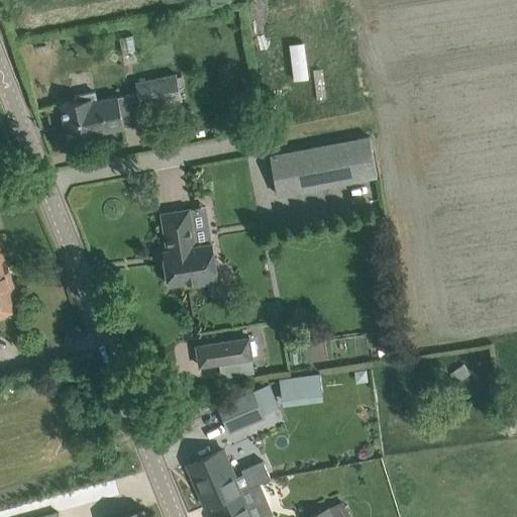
[(101,136),(100,132),(108,130),(108,128),(115,127),(115,129),(124,127),(120,107),(120,105),(139,101),(141,109),(183,100),(177,74),(135,82),(137,93),(98,101),(97,92),(75,96),(76,101),(61,104),(69,143),(101,136)]
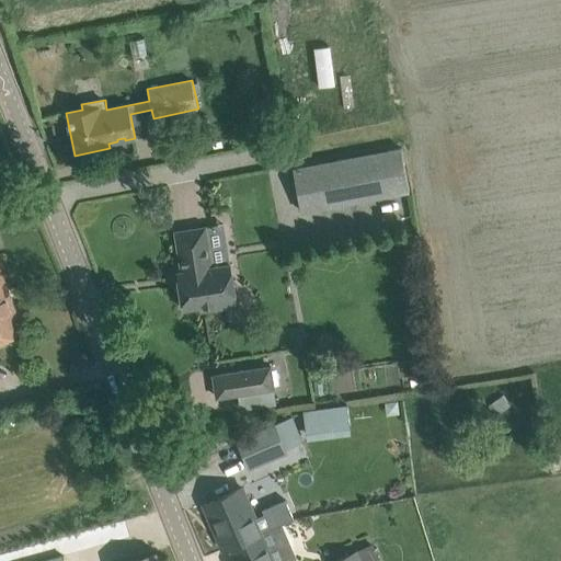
[(301,213),(410,192),(401,147),(293,169),(301,213)]
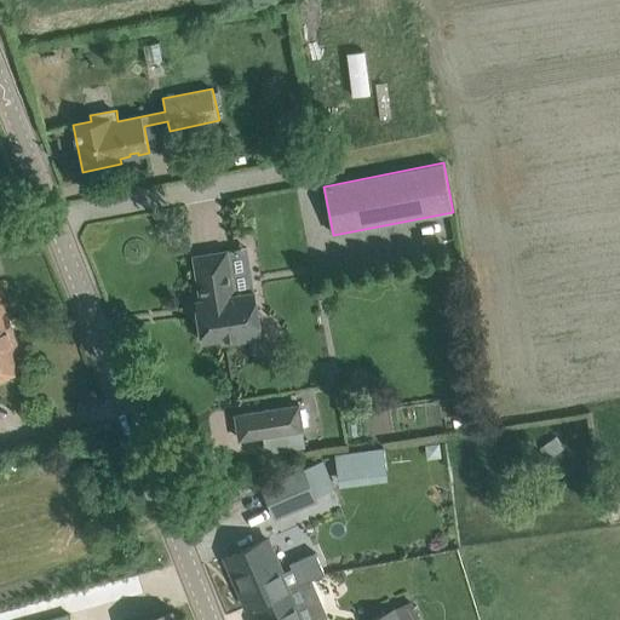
[(234,294),(228,251),(194,256),(201,299),(196,300),(202,342),(220,339),(222,344),(262,337),(256,291),(234,294)]
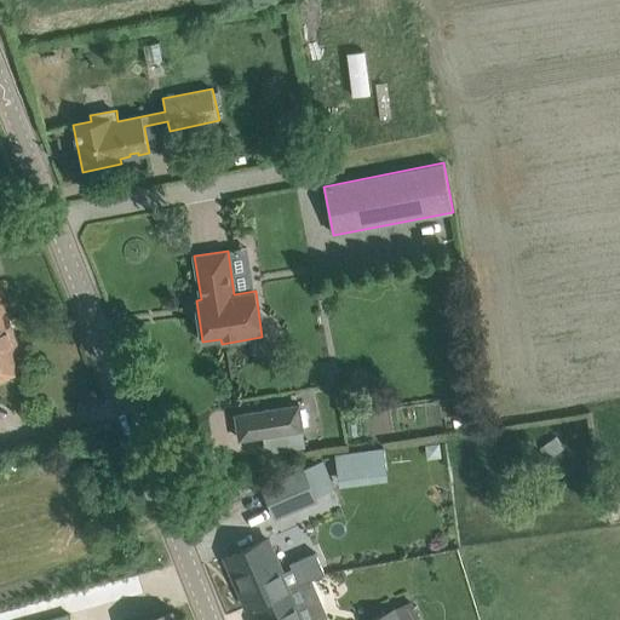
[(0,375),(26,367),(10,322),(0,325),(0,375)]
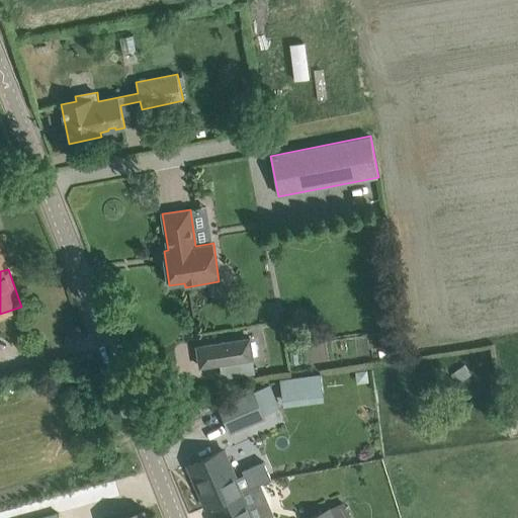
[(200,366),(221,363),(253,359),(249,338),(197,346),(200,366)]
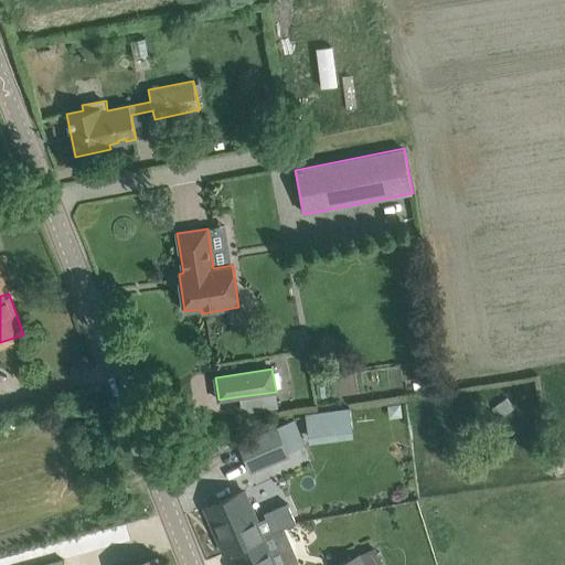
[(351,407),(307,409),(308,439),(352,437),(351,407)]
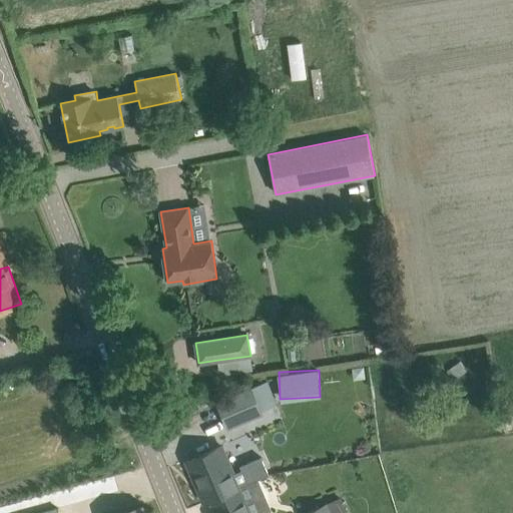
[(277,404),(267,382),(251,388),(216,403),(227,428),(263,413),(262,410),(277,404)]
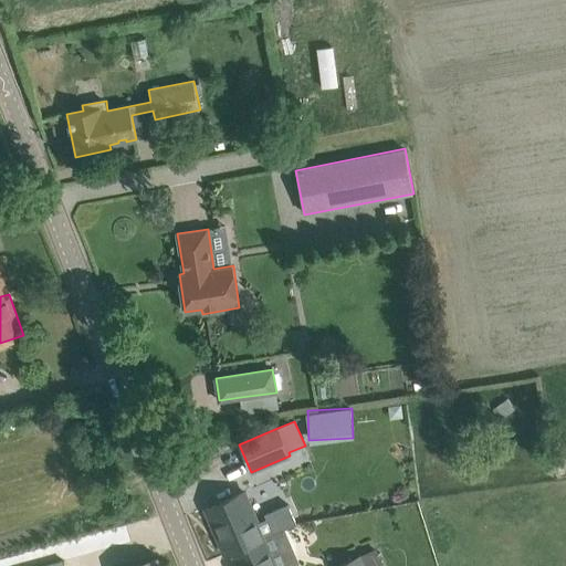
[(559,462),(565,461),(565,438),(556,440),(559,462)]
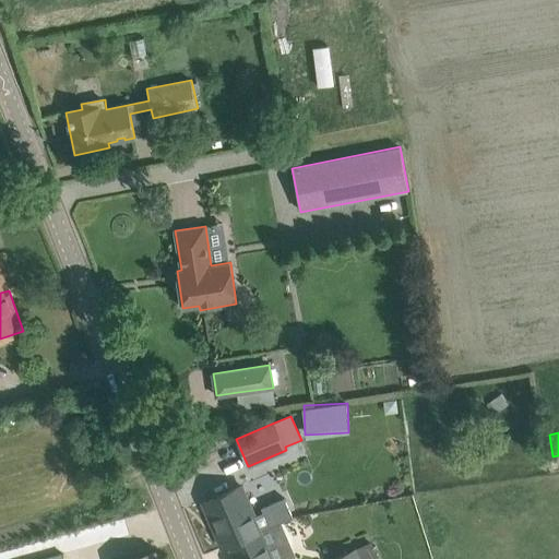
[(224,494),(204,502),(223,546),(260,530),(282,521),(293,516),(293,515),(285,498),(262,508),(265,513),(254,518),(241,486),(224,494)]
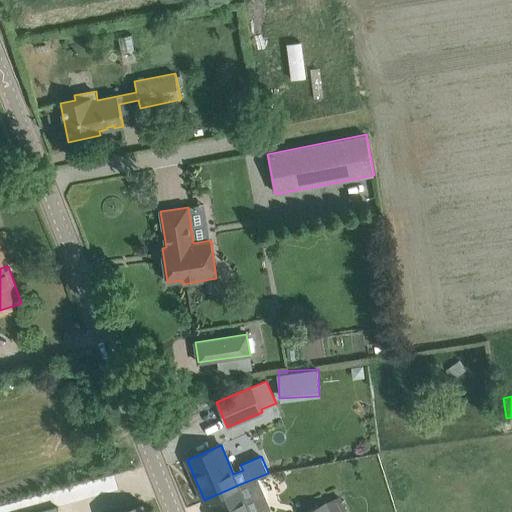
[(238,485),(204,500),(204,501),(210,498),(215,511),(260,511),(271,507),(258,477),(238,485)]
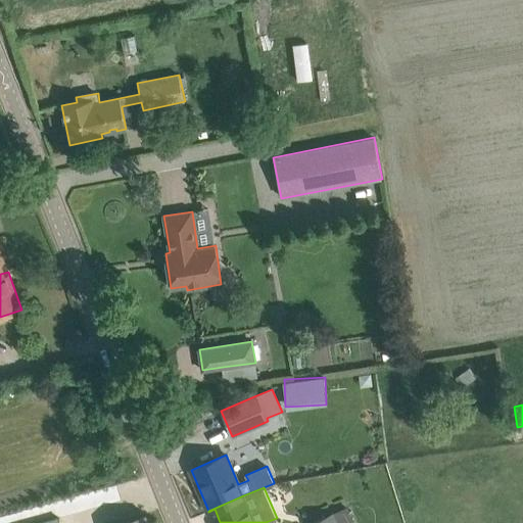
[(353,522),(347,507),(314,521),(314,522),(353,522)]
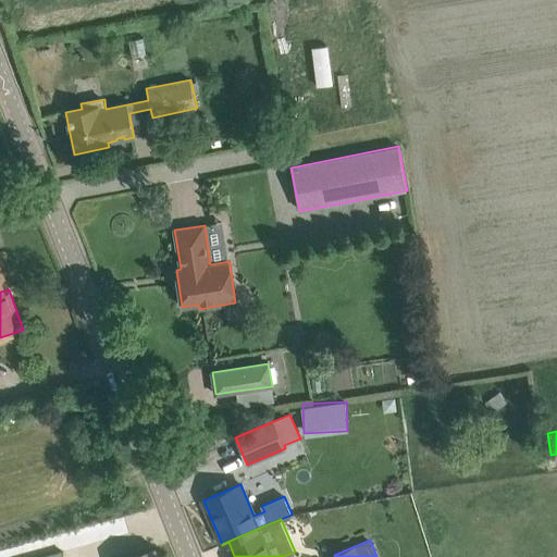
[(157,556),(155,547),(118,556),(157,556)]
